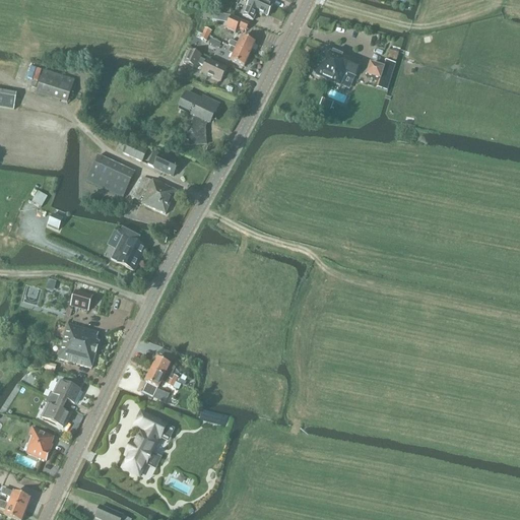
[(232,3),(220,0),(217,0),(215,10),(229,14),(232,3)]
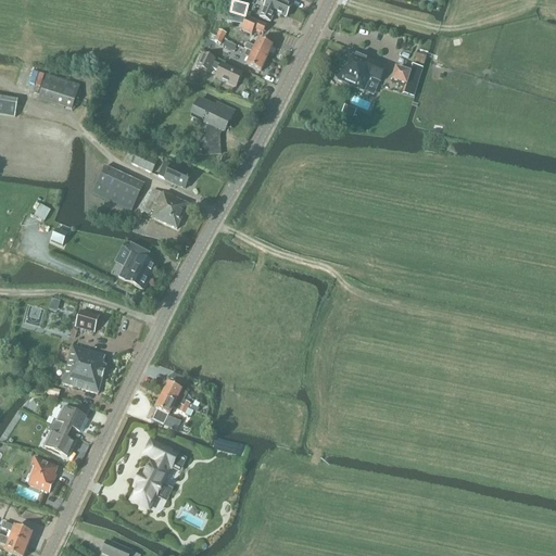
[(275,13),(287,19),(291,8),(275,0),(267,0),(260,19),(270,23),(275,13)]
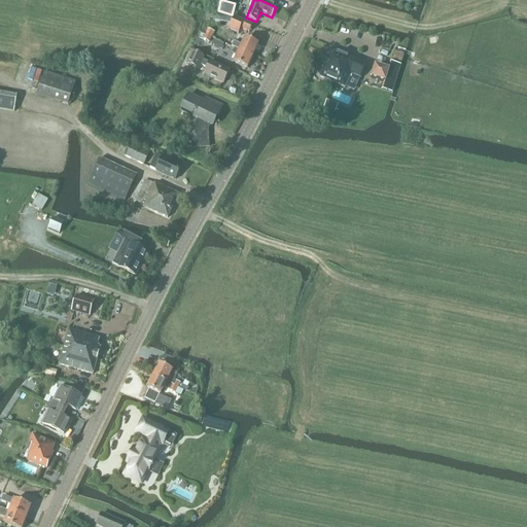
[(252,25),(234,16),(230,27),(239,31),(241,26),(250,31),(252,25)]
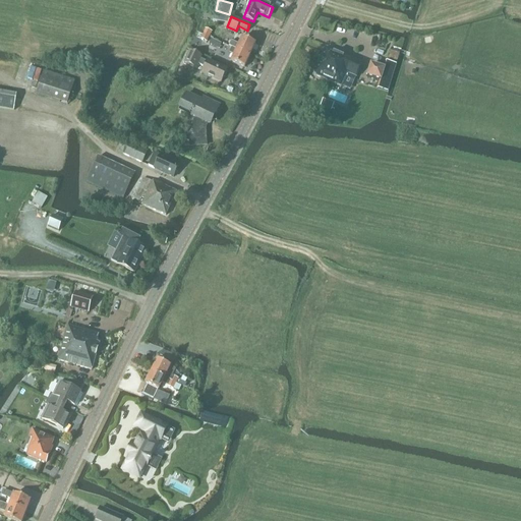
[(233,48),(250,56),(255,44),(242,38),(239,44),(230,40),(227,45),(233,48)]
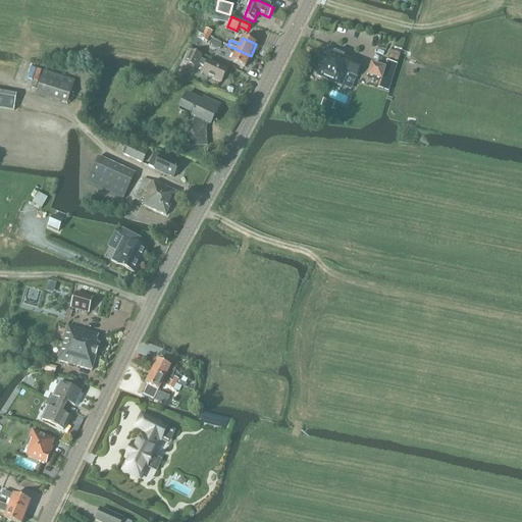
[(245,68),(251,56),(233,48),(231,53),(236,55),(231,62),(245,68)]
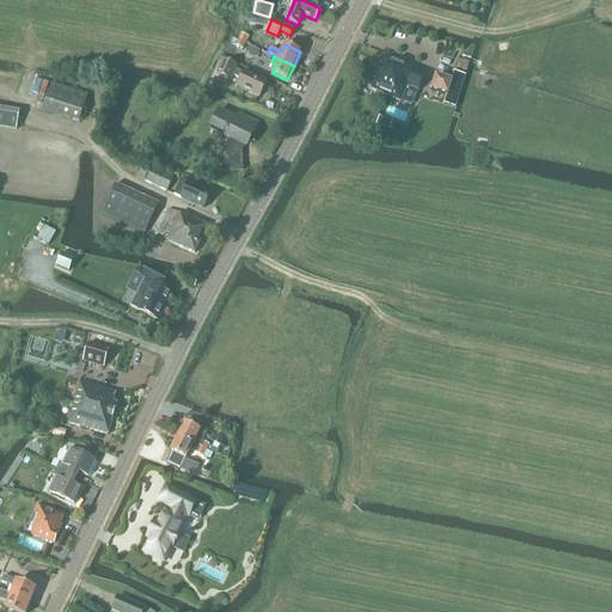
[(427,73),(384,56),(371,87),(403,99),(409,84),(421,89),(427,73)]
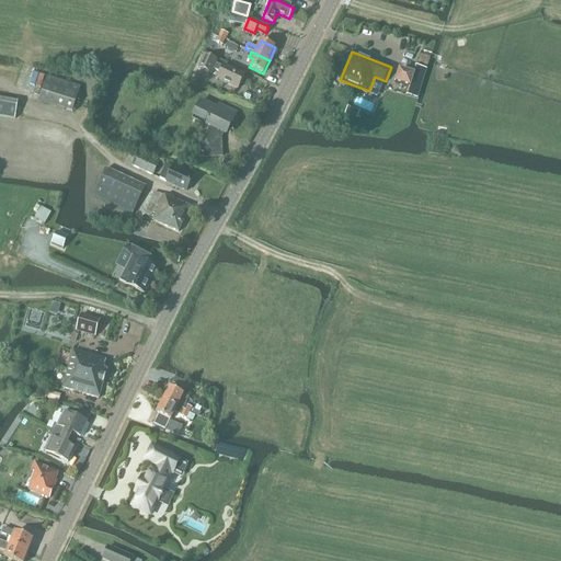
[(218,80),(238,89),(241,83),(241,84),(244,78),(243,78),(244,77),(224,67),(224,68),(216,64),(217,61),(205,56),(199,68),(212,75),(214,70),(220,73),(218,80)]
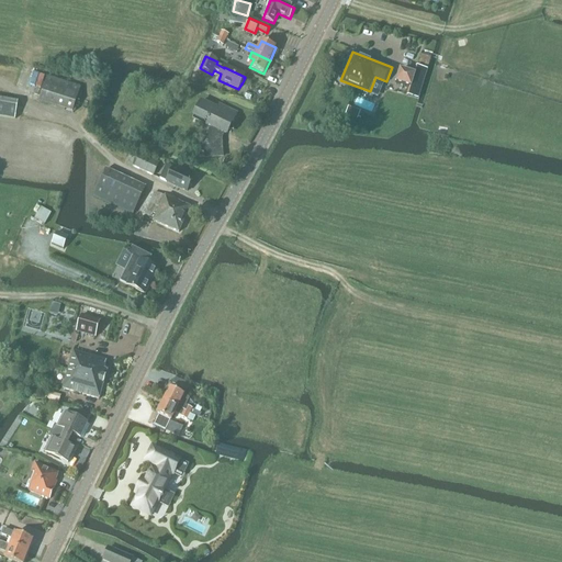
[(416,75),(402,69),(396,81),(411,87),(416,75)]
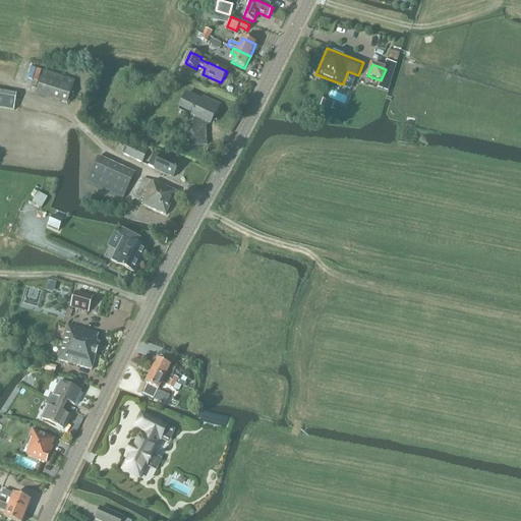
[(45,71),(37,95),(37,96),(67,105),(75,80),(45,71)]
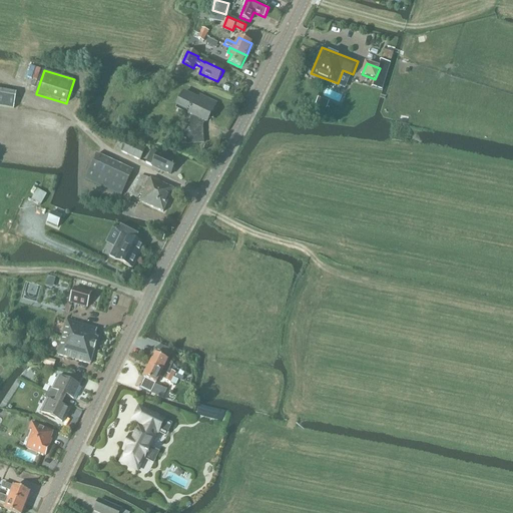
[(0,106),(14,109),(16,93),(0,90),(0,106)]
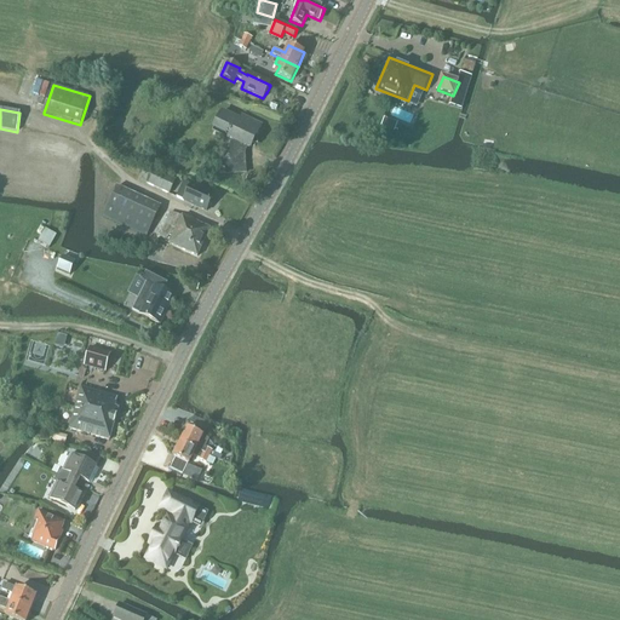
[(254,141),(262,126),(241,116),(240,120),(223,112),(216,127),(230,135),(228,138),(234,142),(218,174),(246,172),(245,172),(245,161),(246,161),(245,154),(251,141),(254,141)]
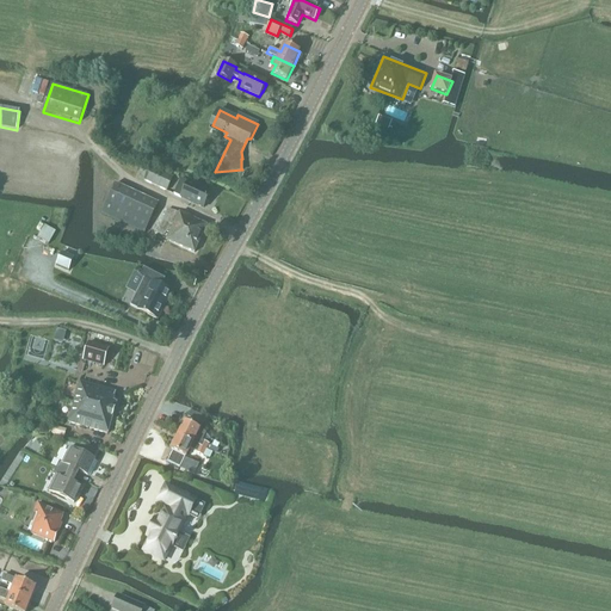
[(388,130),(393,121),(380,115),(375,124),(388,130)]
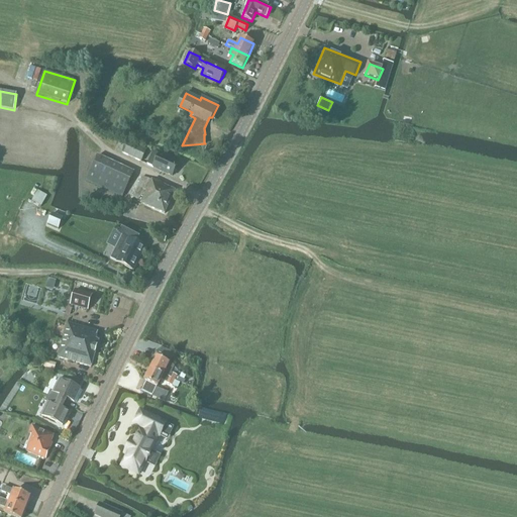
[(141,162),(146,150),(126,140),(121,151),(141,162)]
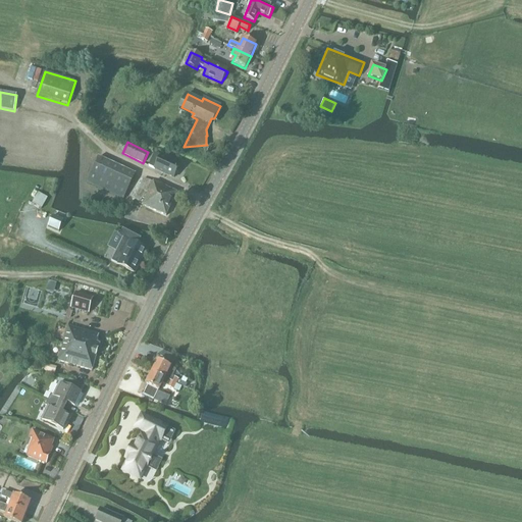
[(159,157),(154,168),(158,170),(173,177),(179,166),(159,157)]
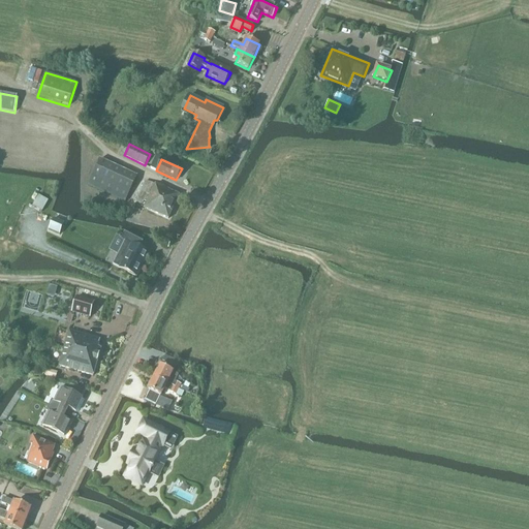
[(125,201),(136,178),(99,160),(88,184),(125,201)]
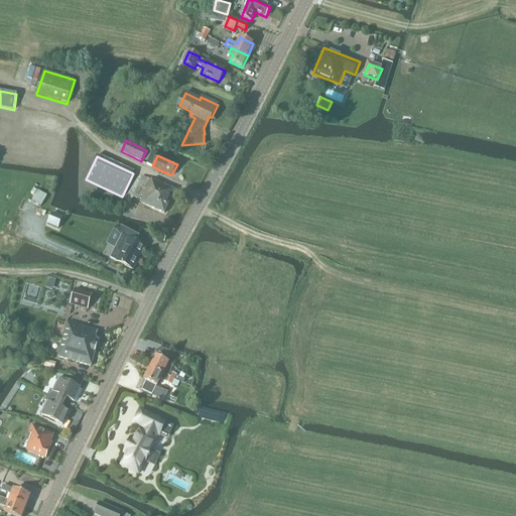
[(151,180),(151,181),(141,177),(132,198),(142,202),(141,204),(164,214),(174,190),(151,180)]
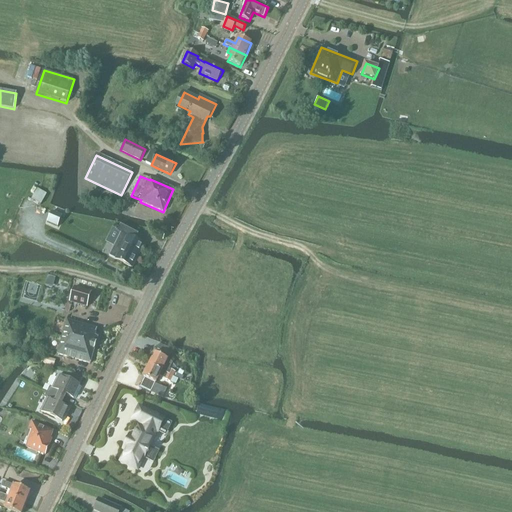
[(39,185),(30,200),(41,205),(51,186),(45,182),(42,187),(39,185)]
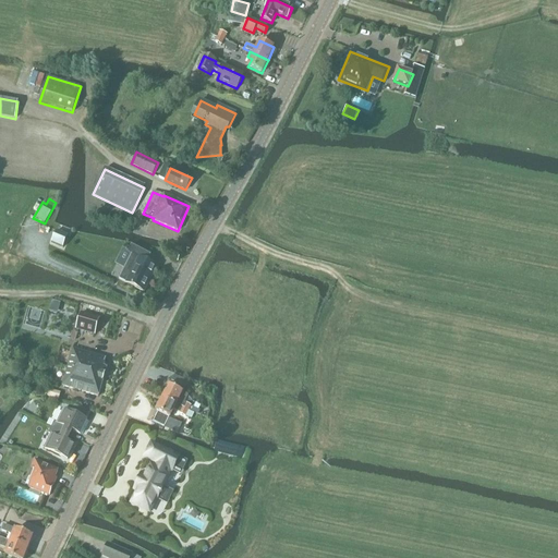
[(69,235),(57,231),(51,243),(63,247),(69,235)]
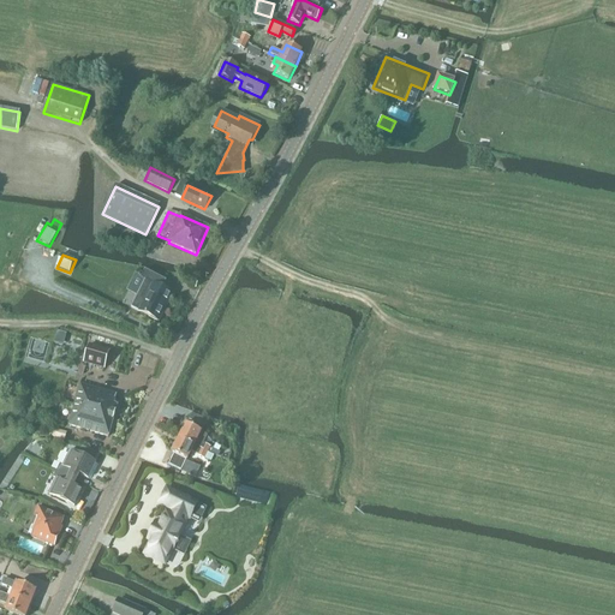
[(159,322),(173,294),(162,288),(166,281),(144,270),(141,279),(154,285),(139,312),(159,322)]
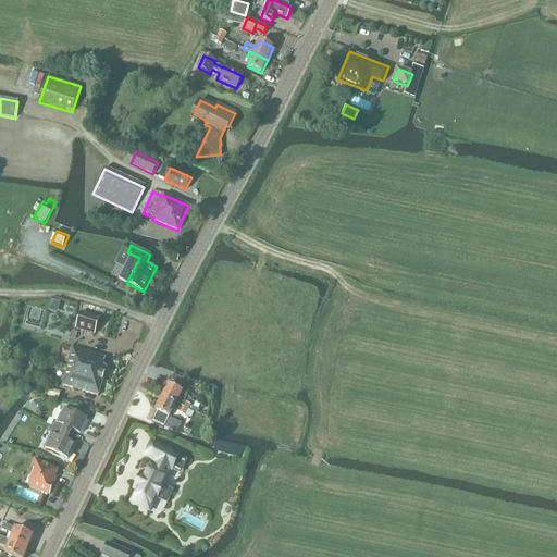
[(81,312),(76,330),(94,334),(99,318),(81,312)]
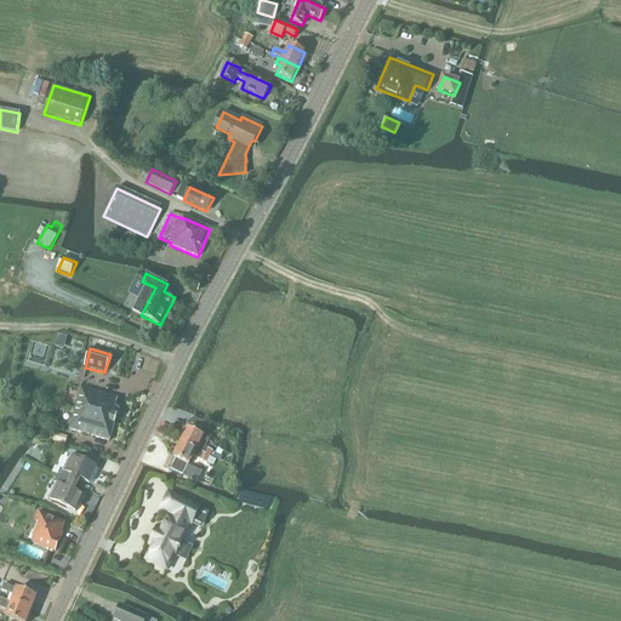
[(118,399),(81,388),(75,409),(104,419),(103,422),(114,426),(119,410),(115,409),(118,399)]
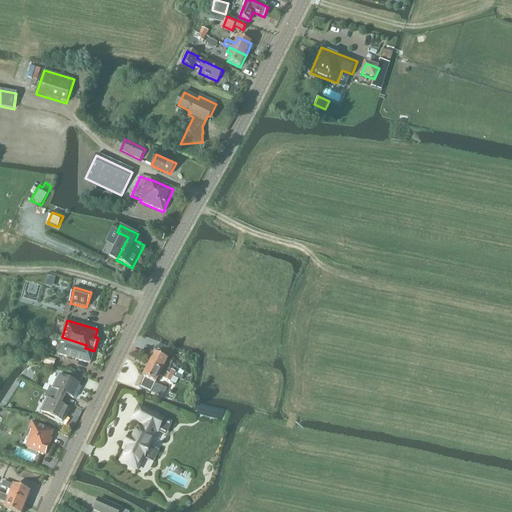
[(62,337),(57,354),(90,364),(94,351),(85,348),(86,345),(62,337)]
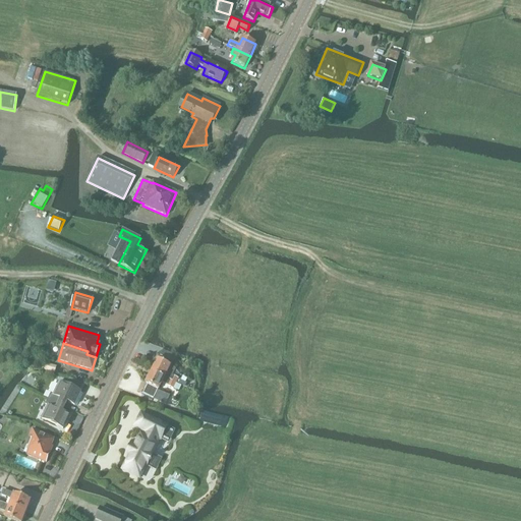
[(165,379),(170,382),(176,385),(178,379),(167,373),(170,366),(158,360),(152,372),(165,379)]
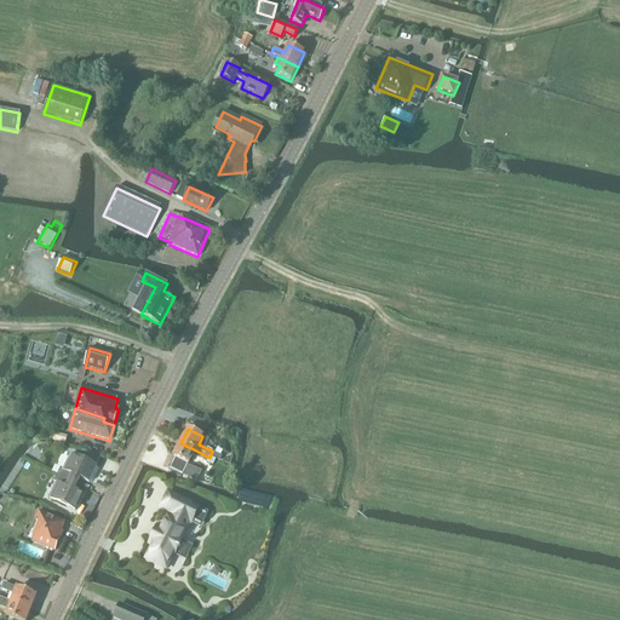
[(67,437),(55,434),(51,442),(64,446),(67,437)]
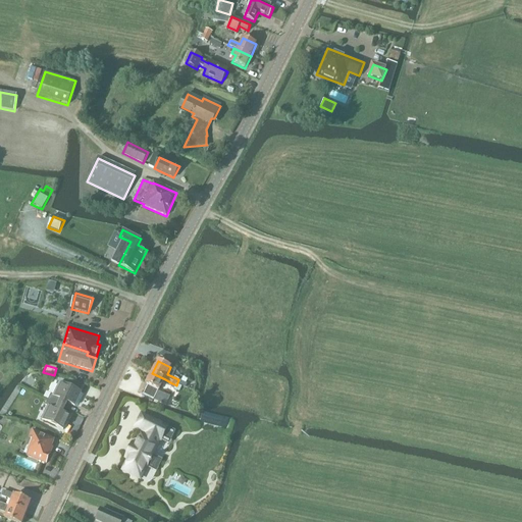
[(162,384),(165,379),(152,373),(146,384),(159,392),(162,384)]
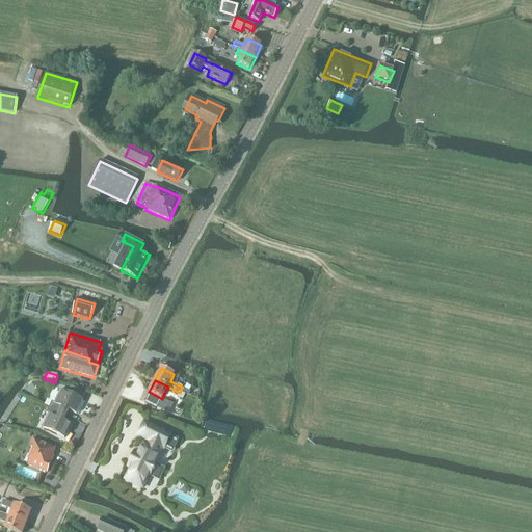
[(52,402),(49,408),(67,417),(69,411),(76,415),(82,401),(60,391),(54,403),(52,402)]
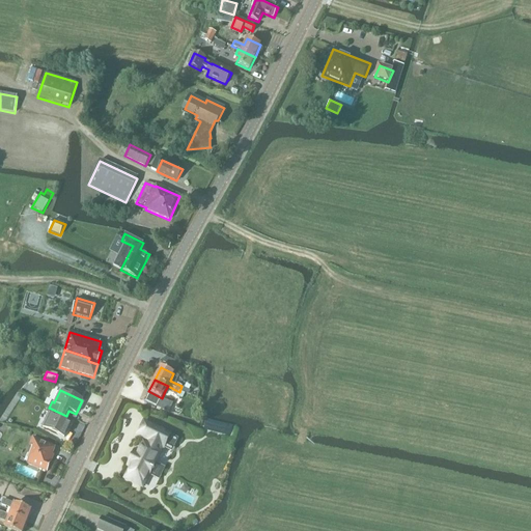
[(63,421),(66,416),(49,408),(46,413),(48,414),(43,427),(64,438),(71,424),(63,421)]
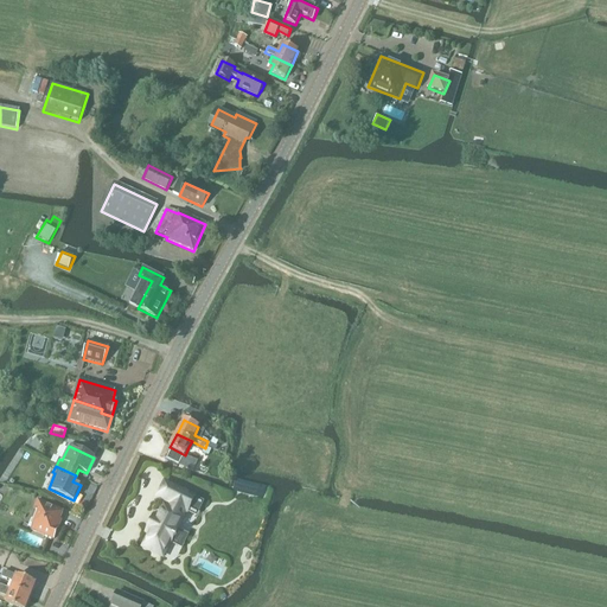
[(187,512),(195,498),(165,484),(158,498),(172,504),(170,509),(164,506),(158,519),(154,517),(146,534),(149,535),(144,548),(163,557),(170,544),(171,545),(179,529),(177,529),(185,511),(187,512)]
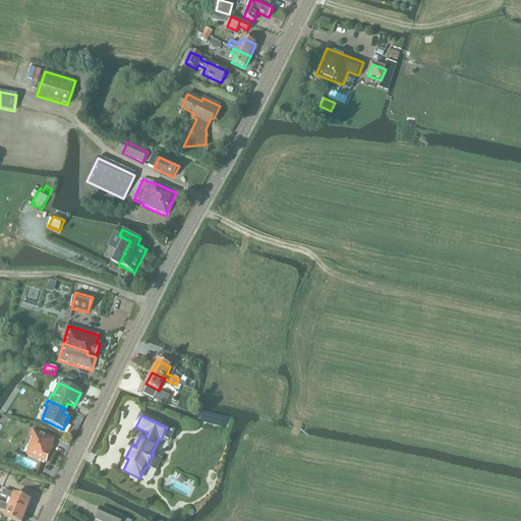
[(51,447),(54,440),(33,429),(29,438),(34,440),(26,455),(46,463),(53,447),(51,447)]
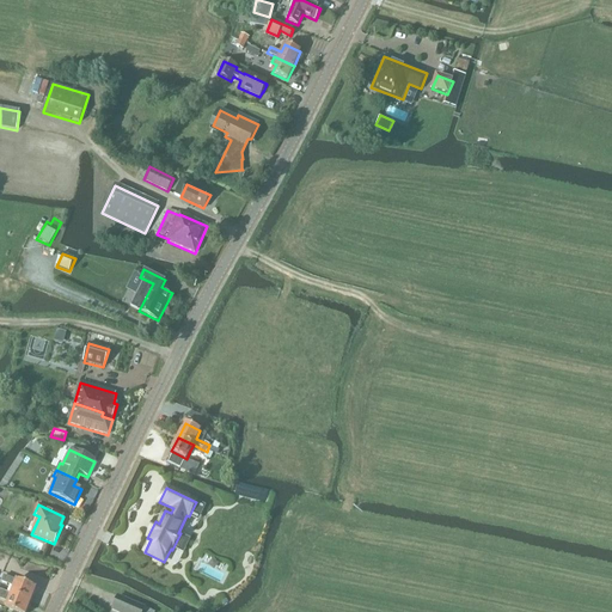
[(13,589),(11,595),(30,603),(36,589),(16,581),(4,576),(1,582),(6,585),(5,586),(13,589)]
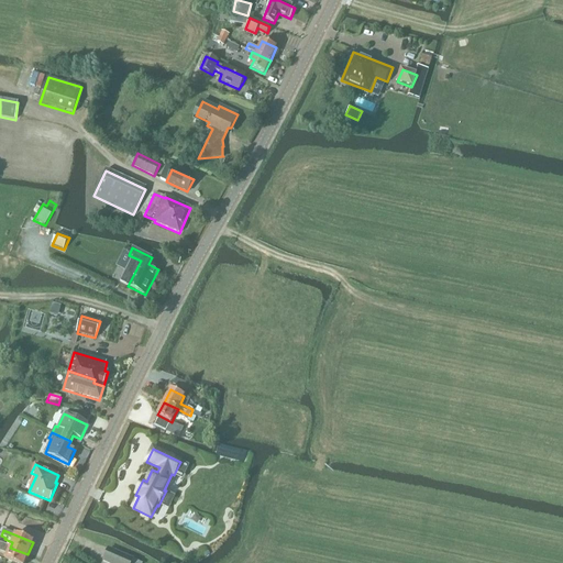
[(12,562),(24,562),(28,554),(10,548),(0,542),(0,551),(7,554),(4,560),(12,562)]
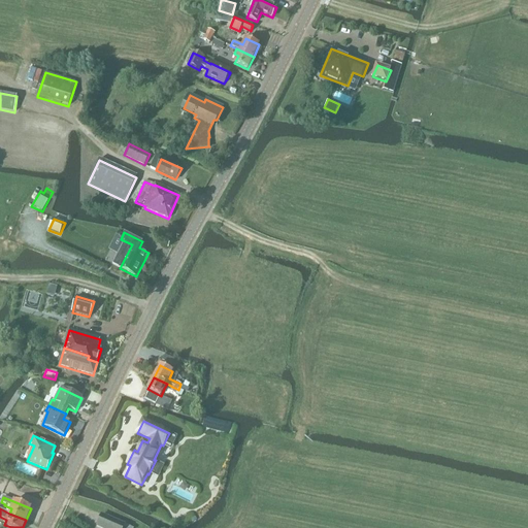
[(98,527),(124,527),(125,526),(102,516),(97,527),(98,527)]
